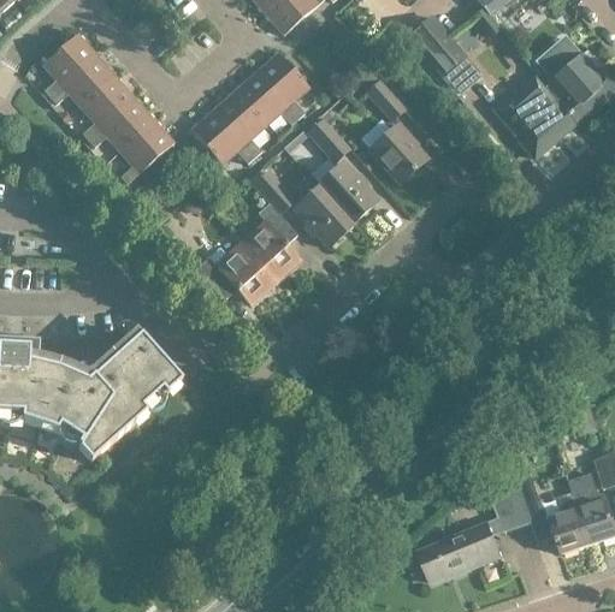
[(0,0),(0,12),(16,0),(0,0)]
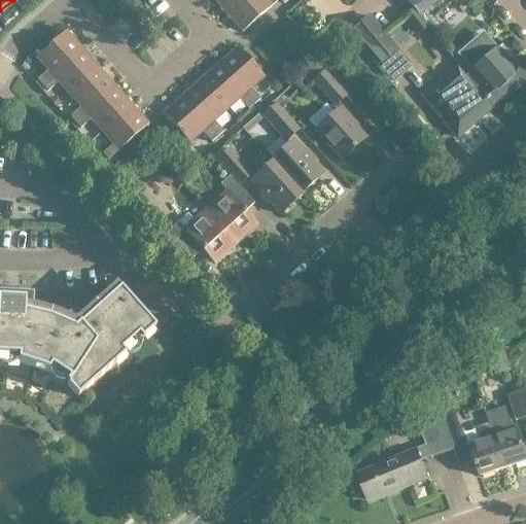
[(217,0),(228,11),(240,0),(217,0)]
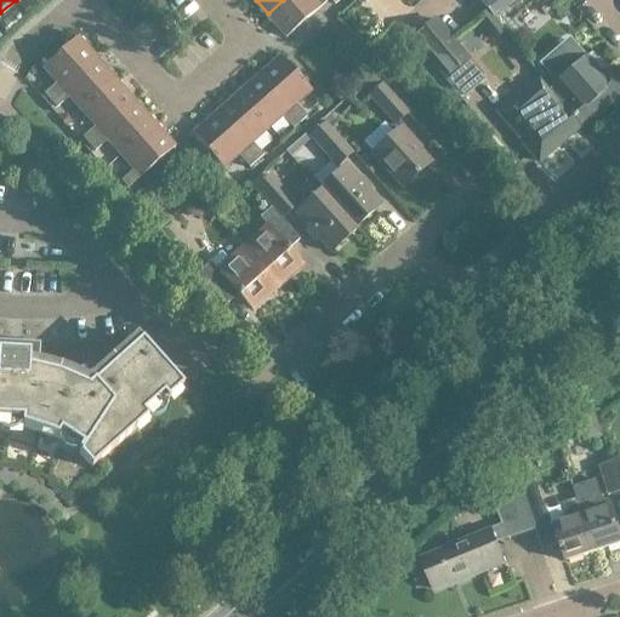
[(283,0),(268,13),(288,35),(328,0),(283,0)]
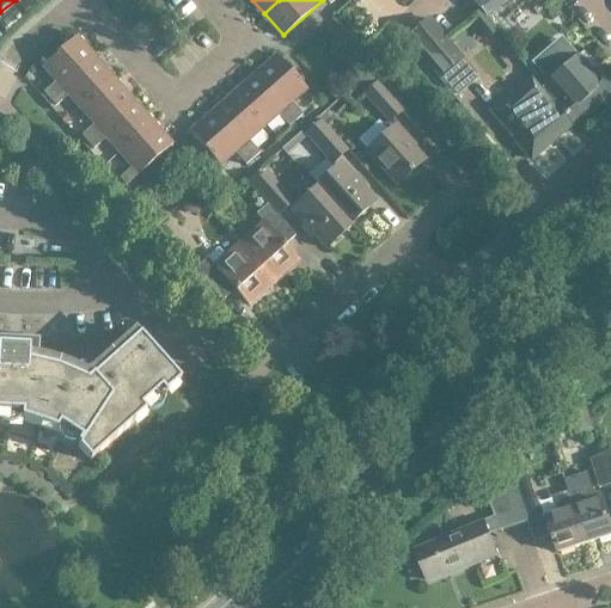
[(476,0),(488,14),(507,0),(476,0)]
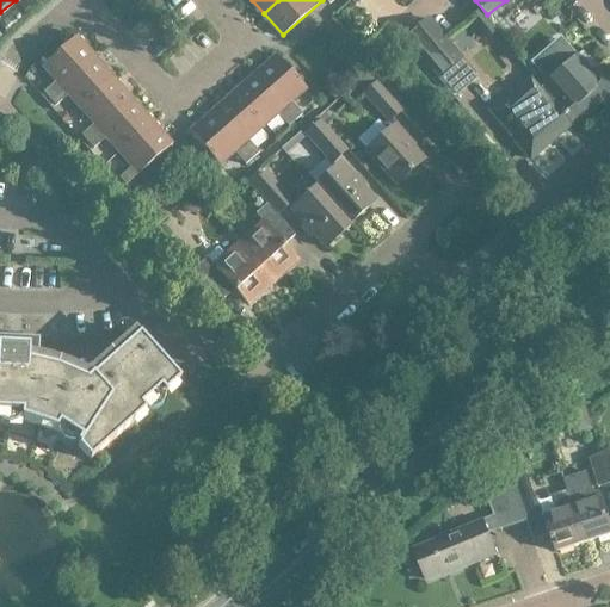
[(497,29),(480,7),(469,16),(486,37),(497,29)]
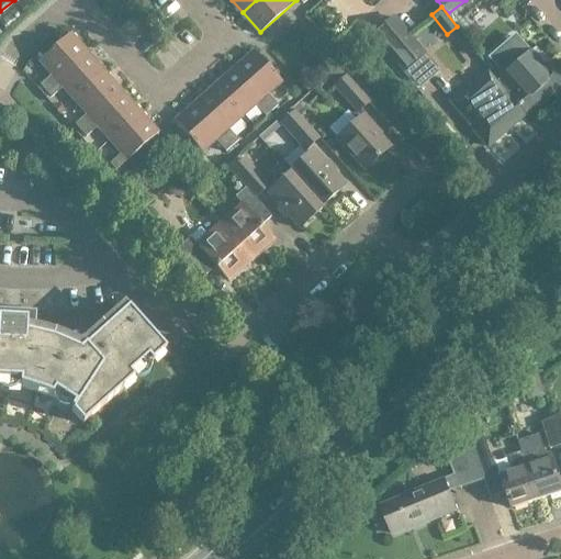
[(395,14),(374,32),(405,68),(426,51),(395,14)]
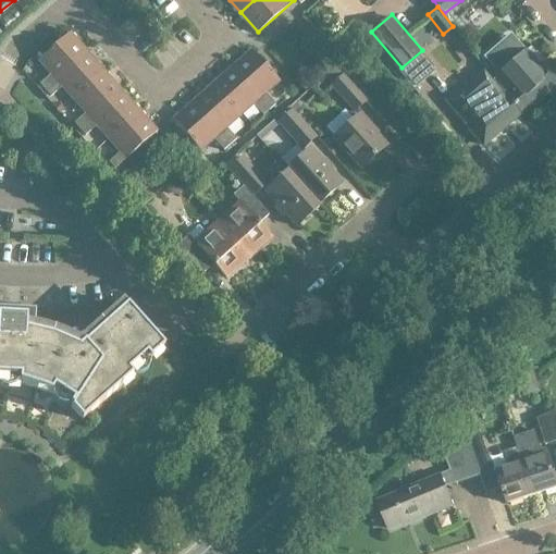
[(46,88),(88,50),(71,29),(39,58),(51,72),(40,82),(46,88)]
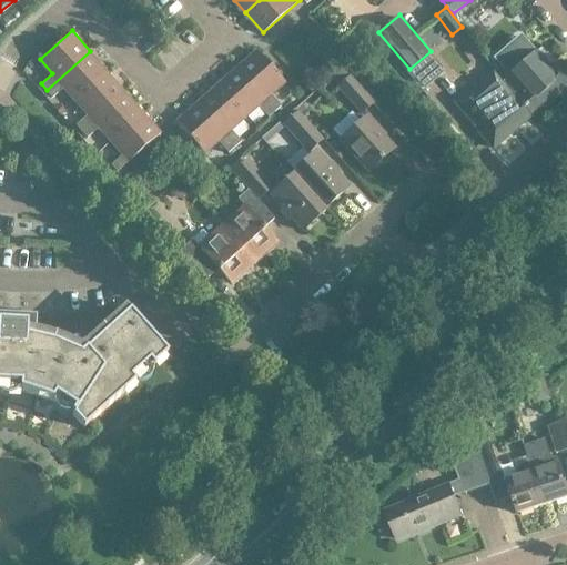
[(512,89),(532,111),(533,113),(566,83),(566,72),(554,57),(553,58),(538,42),(502,74),(513,88),(512,89)]
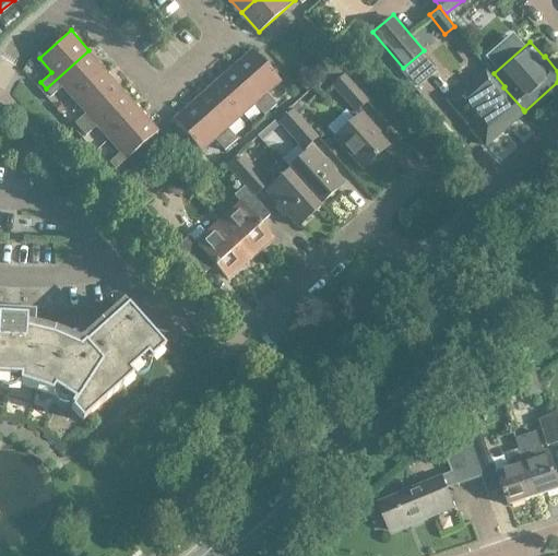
[(234,66),(272,109),(277,104),(268,93),(282,80),(253,48),(234,66)]
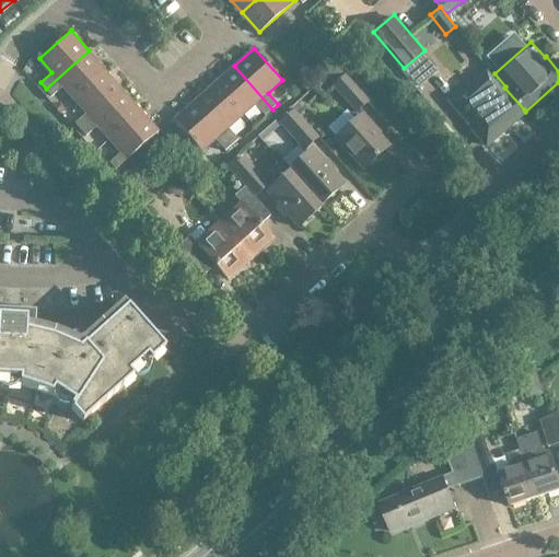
[(89,50),(46,89),(51,95),(62,85),(74,99),(106,70),(89,50)]
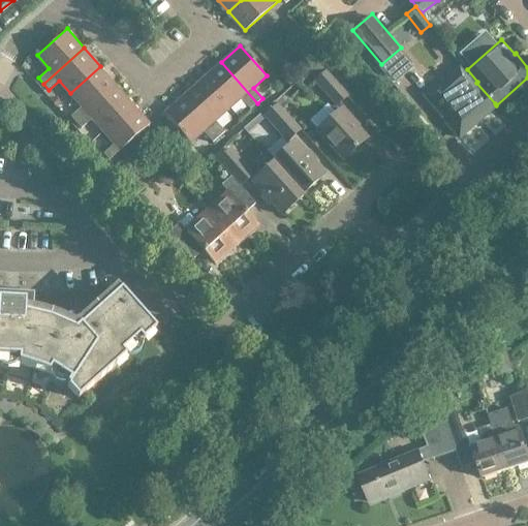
[(203,79),(229,109),(242,98),(251,109),(257,103),(221,62),(203,79)]
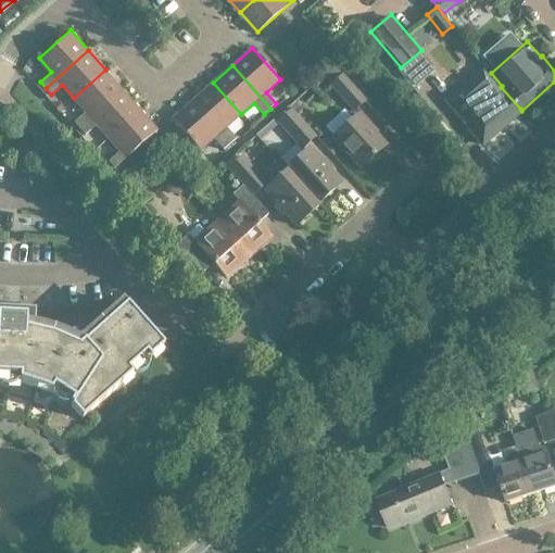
[(483,141),(520,109),(501,87),(483,67),(464,84),(463,83),(448,96),(471,124),(469,125),(483,141)]
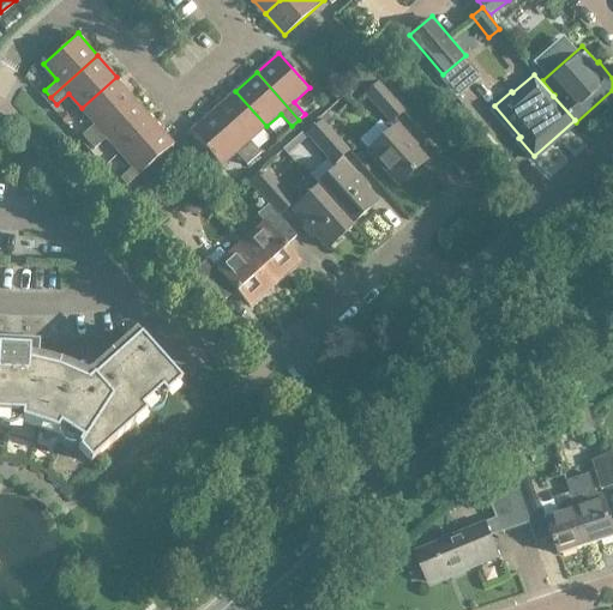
[(116,77),(82,108),(95,122),(83,133),(89,140),(136,98),(116,77)]
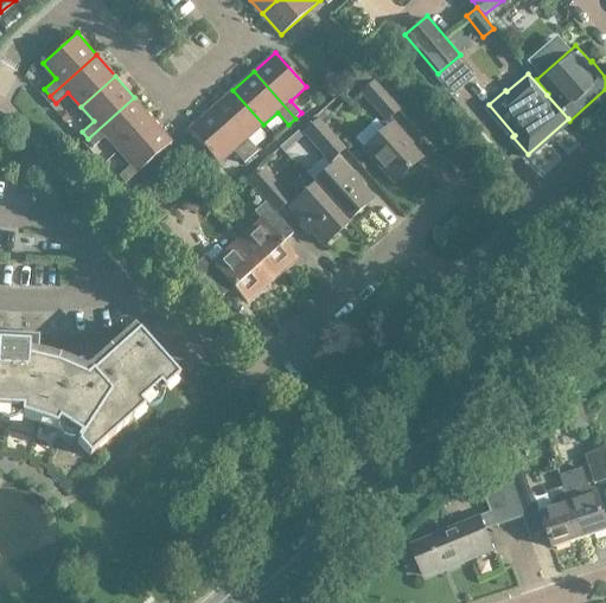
[(400,108),(375,79),(362,91),(387,120),(400,108)]
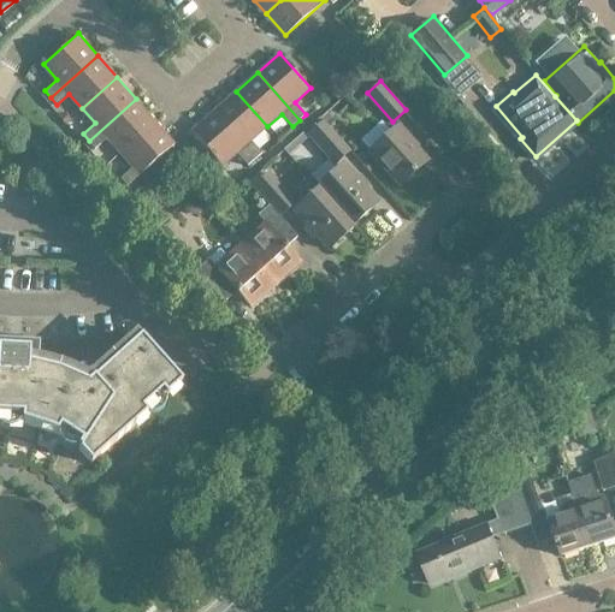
[(267,126),(236,91),(214,111),(255,158),(262,152),(252,141),(267,126)]
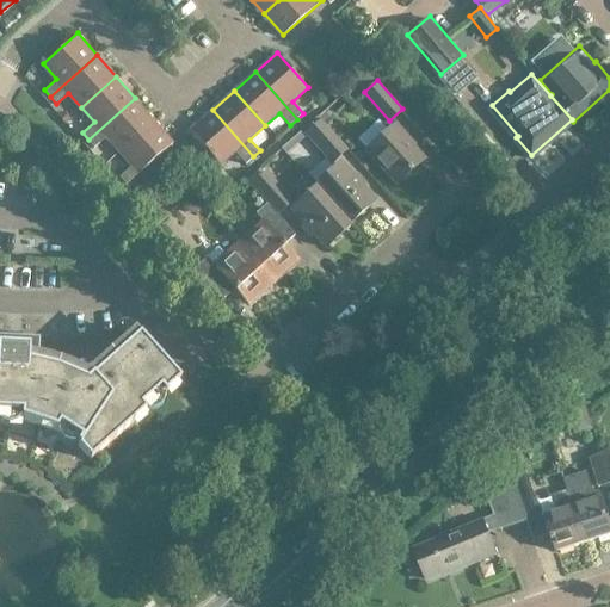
[(135,98),(88,140),(94,146),(106,135),(119,150),(154,119),(135,98)]
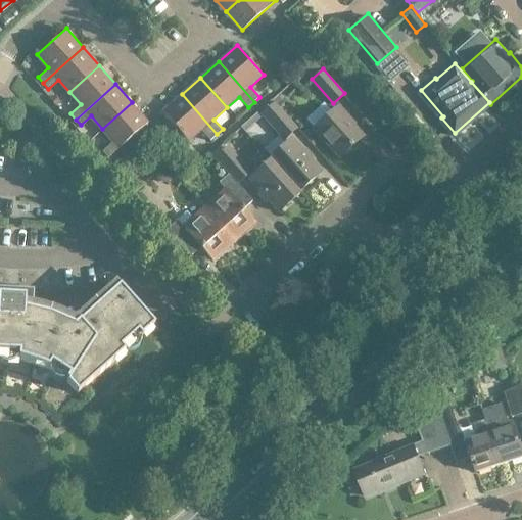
[(217,134),(182,94),(162,110),(189,141),(202,130),(210,139),(217,134)]
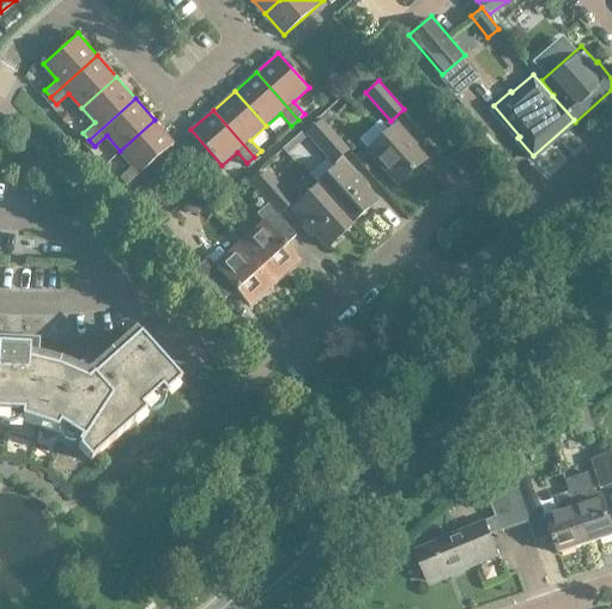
[(155,120),(120,151),(132,165),(120,176),(127,183),(174,141),(155,120)]
